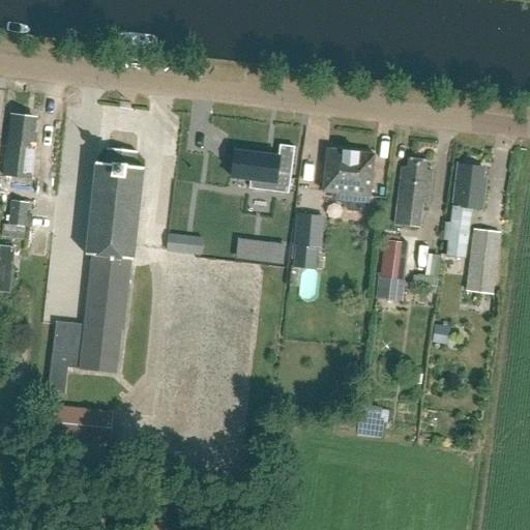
[(34,134),(35,119),(11,117),(7,151),(6,159),(33,163),(34,152),(36,153),(38,135),(34,134)]
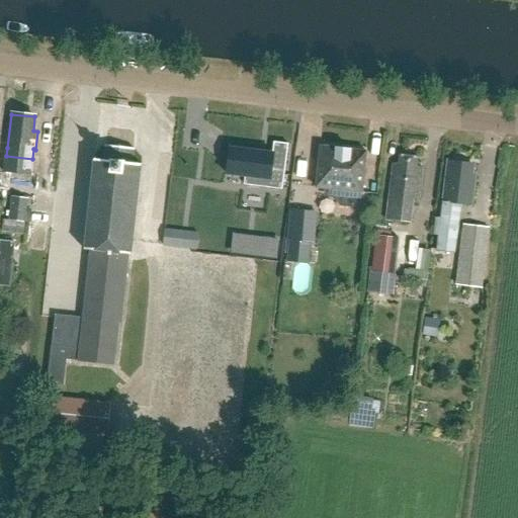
[(227,175),(262,179),(261,187),(281,189),(287,145),(274,143),(272,154),(231,148),(227,175)]
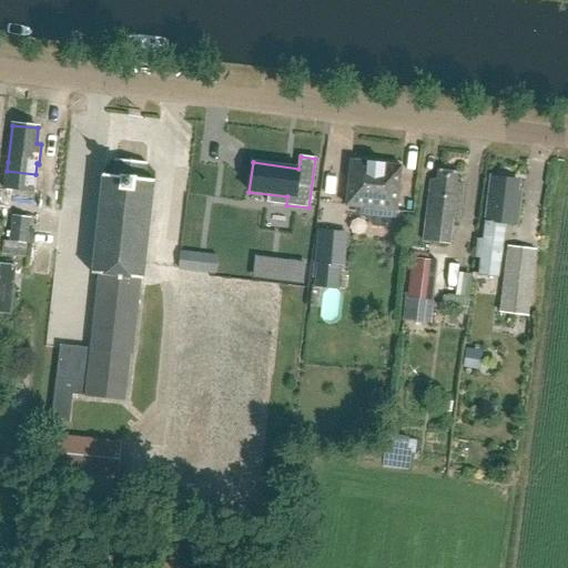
[(143,281),(154,181),(145,180),(146,163),(115,160),(113,176),(103,175),(93,274),(99,275),(91,348),(60,346),(52,423),(70,424),(73,395),(125,401),(130,355),(132,356),(141,281),(143,281)]
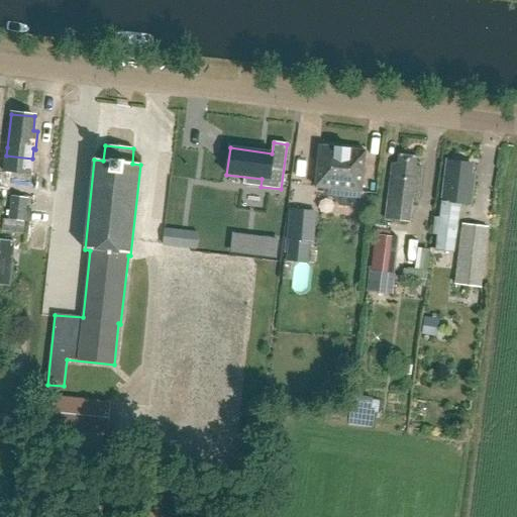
[(360,203),(362,193),(366,151),(320,146),(315,188),(325,189),(325,197),(336,198),(341,206),(354,207),(360,203)]
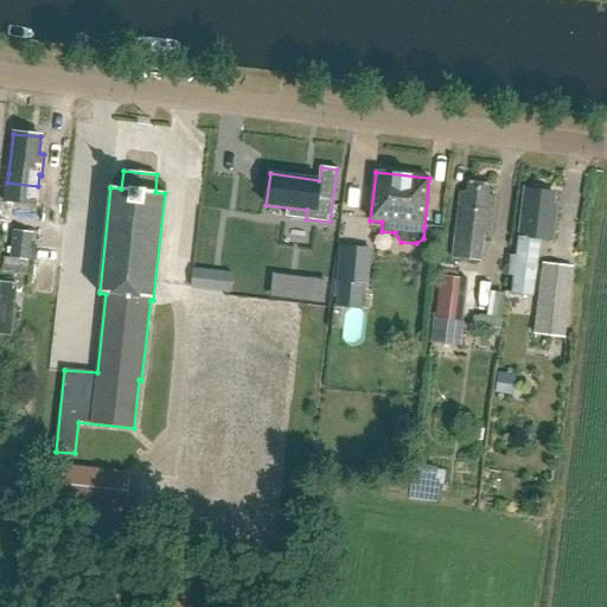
[(490,186),(468,184),(467,192),(460,191),(452,257),(480,261),(484,234),(491,234),(496,198),(489,197),(490,186)]
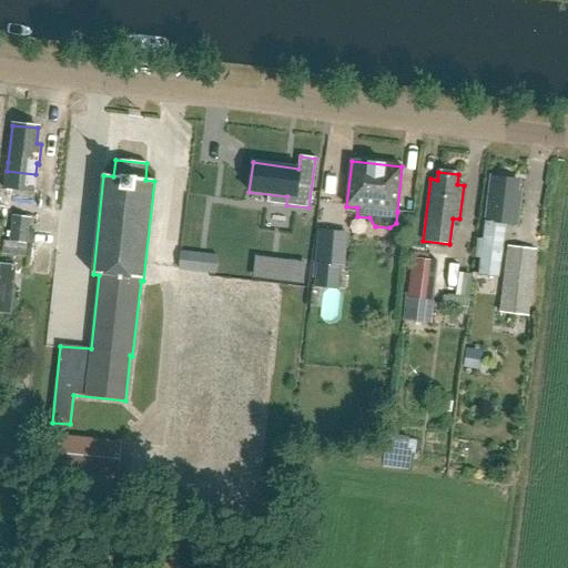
[(520,193),(518,193),(519,181),(486,178),(479,241),(474,240),(472,257),(477,259),(476,274),(498,276),(501,246),(500,245),(503,225),(516,226),(520,193)]
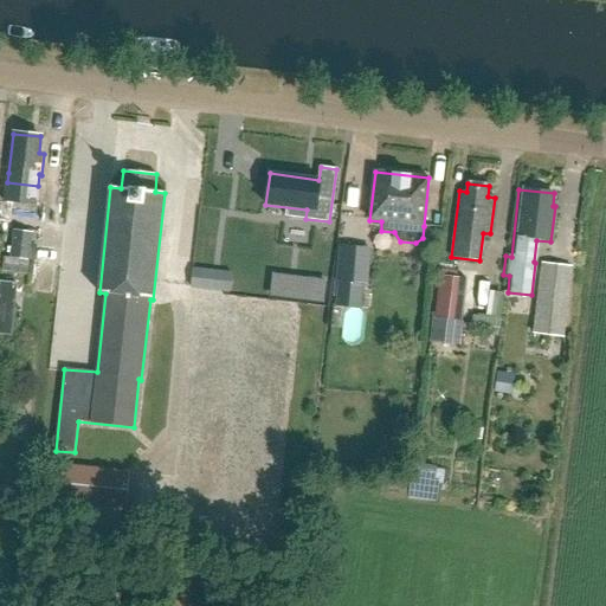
[(13,230),(10,257),(34,260),(36,246),(32,246),(33,232),(13,230)]
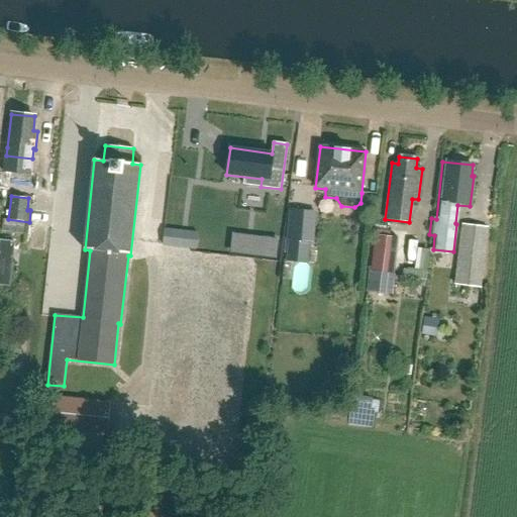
[(316,242),(318,212),(291,210),(289,239),(290,239),(289,262),(310,264),(312,242),(316,242)]
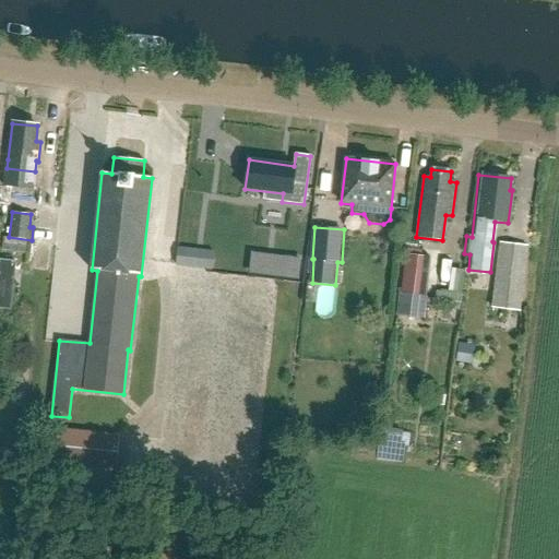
[(491,309),(492,309),(520,312),(527,247),(499,242),(491,309)]
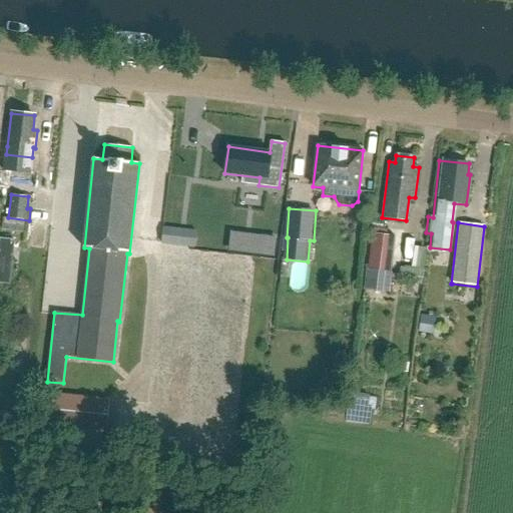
[(198,231),(165,227),(163,243),(196,247),(198,231)]
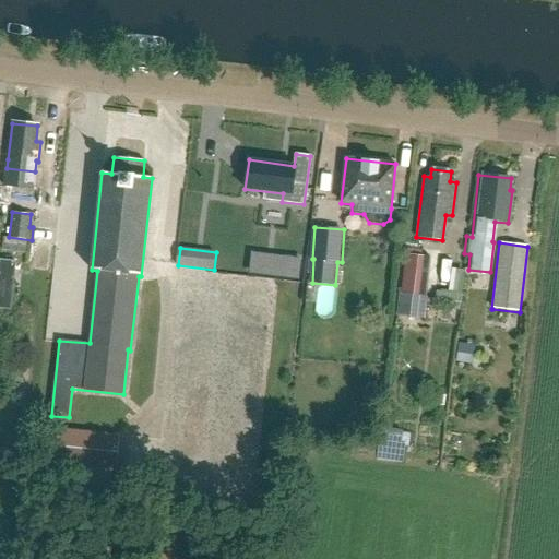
[(405,254),(400,306),(425,309),(431,258),(405,254)]
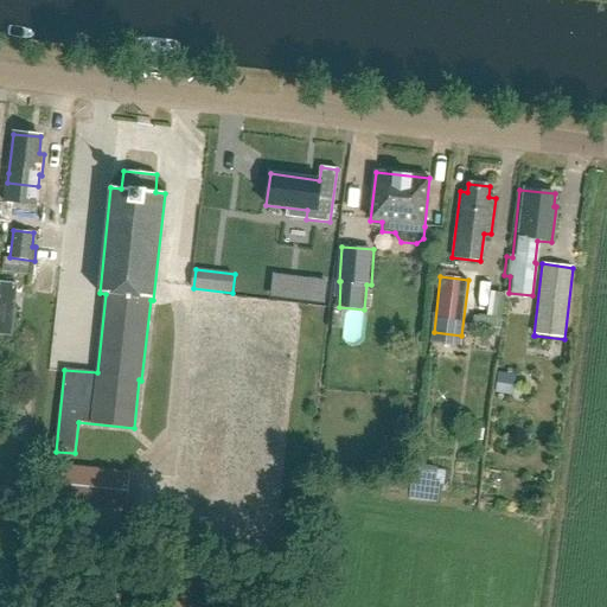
[(325,304),(327,285),(304,281),(301,300),(325,304)]
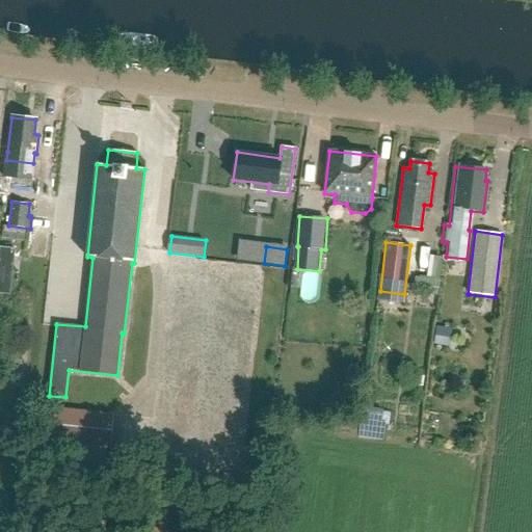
[(454,328),(439,326),(435,344),(451,346),(454,328)]
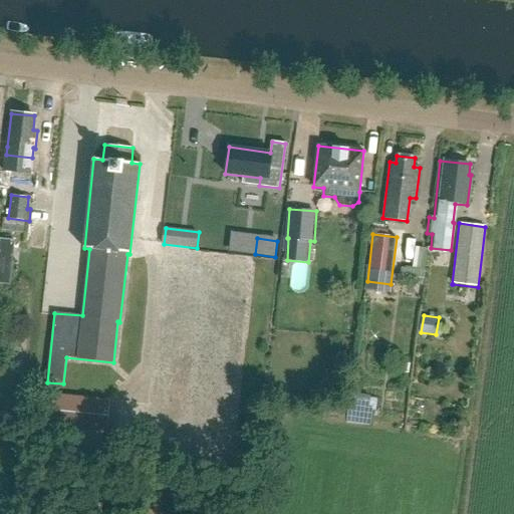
[(350,394),(348,406),(368,408),(369,396),(350,394)]
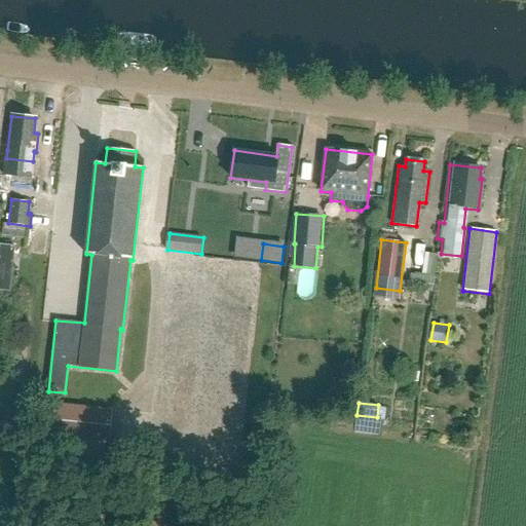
[(107,460),(113,410),(55,404),(50,453),(107,460)]
